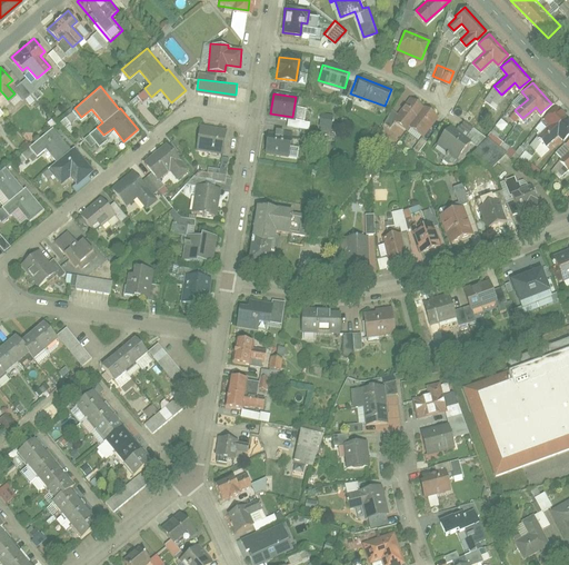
[(435,114),(410,98),(397,118),(421,134),(435,114)]
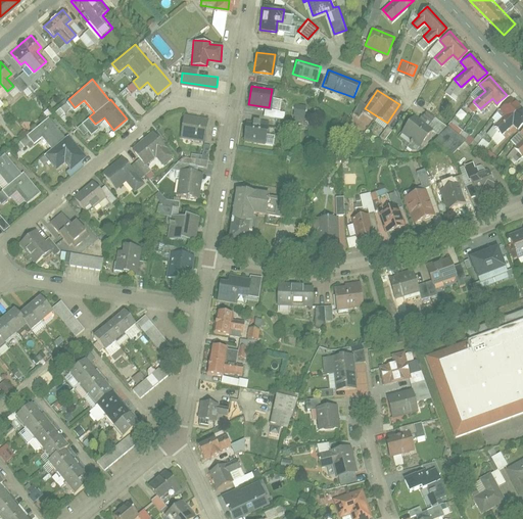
[(522,120),(522,112),(510,98),(500,106),(506,113),(494,124),(501,132),(513,121),(517,126),(522,120)]
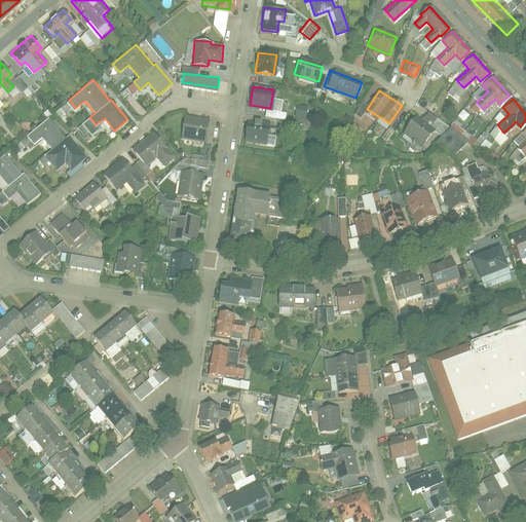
[(306,119),(307,103),(295,102),(294,118),(306,119)]
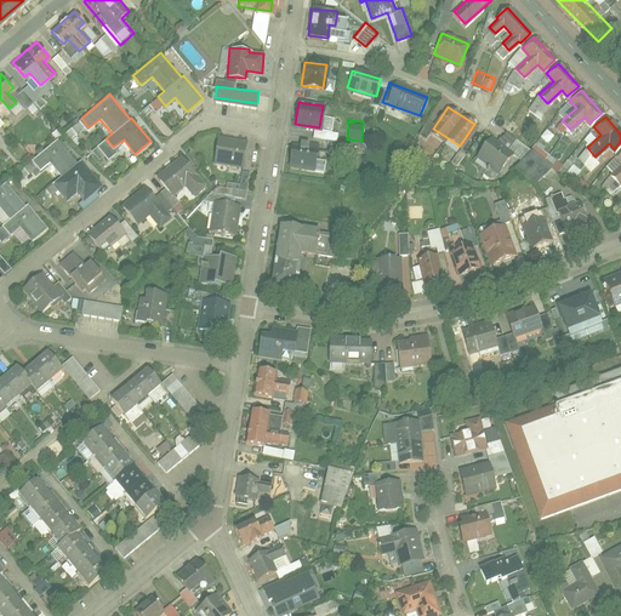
[(81,159),(80,160),(60,135),(32,158),(40,169),(50,160),(62,175),(56,180),(64,188),(74,181),(86,195),(101,182),(81,159)]
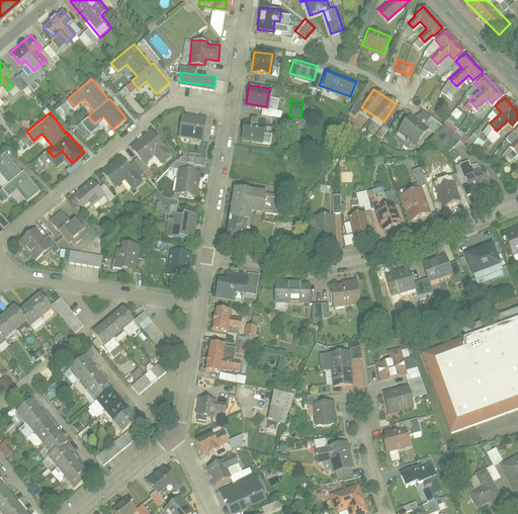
[(180,133),(203,137),(206,118),(183,114),(180,133)]
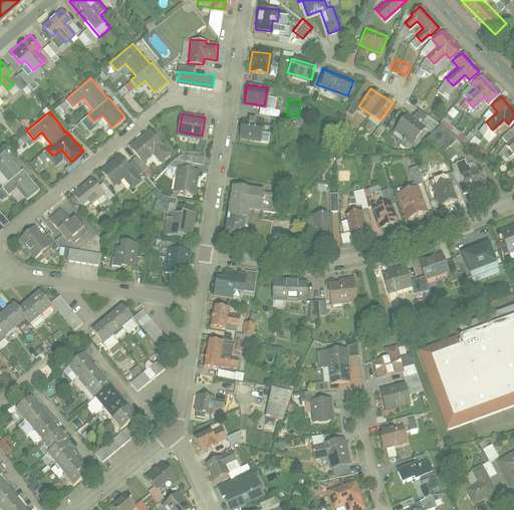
[(424,129),(406,115),(397,130),(415,142),(424,129)]
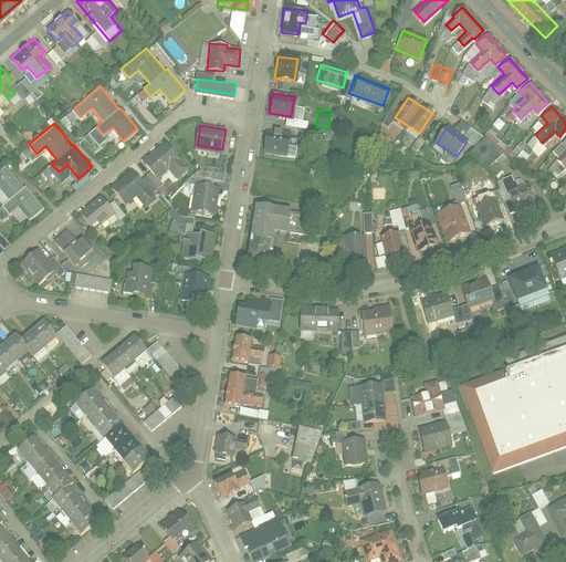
[(264,132),(261,149),(285,153),(289,135),(264,132)]
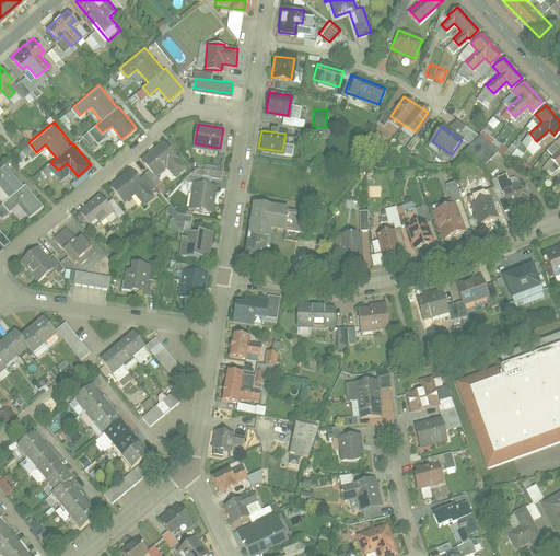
[(410,147),(419,137),(413,134),(406,143),(410,147)]
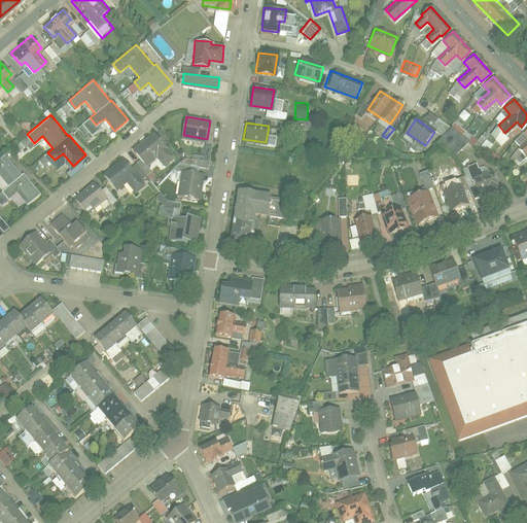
[(526,127),(524,131),(526,134),(526,139),(518,147),(525,155),(526,152),(526,127)]
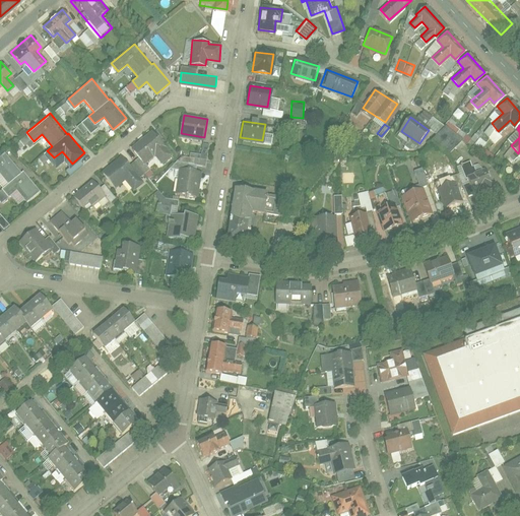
[(443,126),(432,140),(449,154),(461,140),(443,126)]
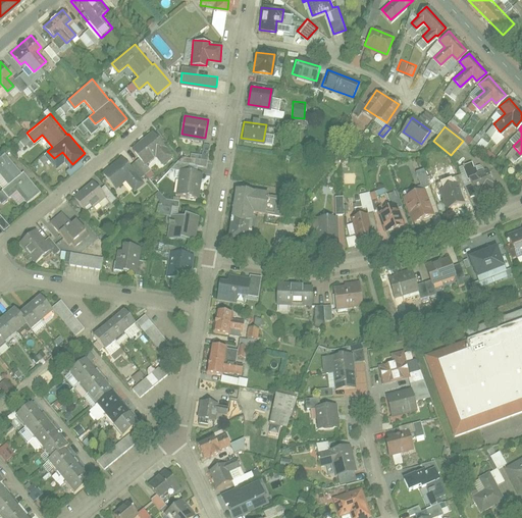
[(171,155),(153,131),(134,147),(144,160),(154,153),(161,163),(171,155)]
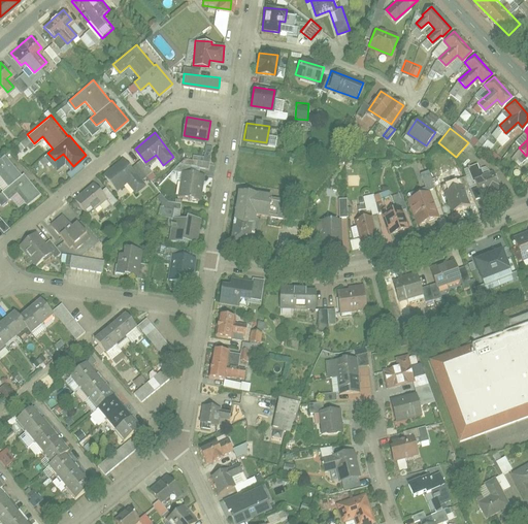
[(192,152),(190,162),(208,166),(212,143),(205,142),(203,154),(192,152)]
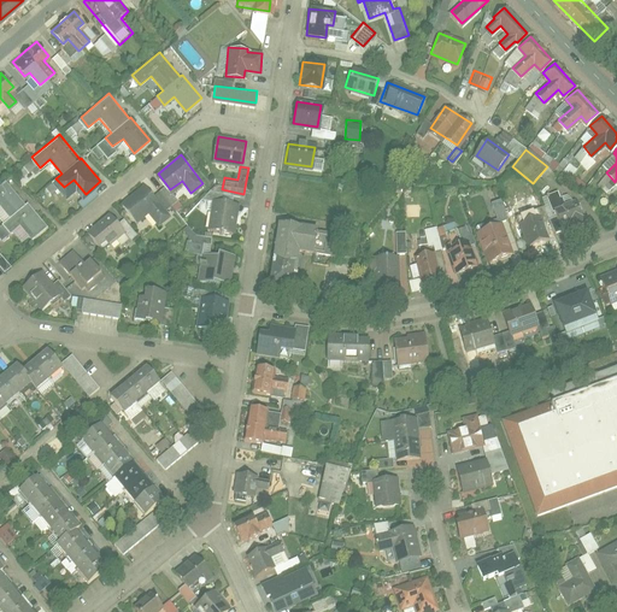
[(28,201),(25,204),(5,178),(0,182),(0,207),(9,217),(3,223),(10,231),(19,223),(31,237),(47,225),(28,201)]
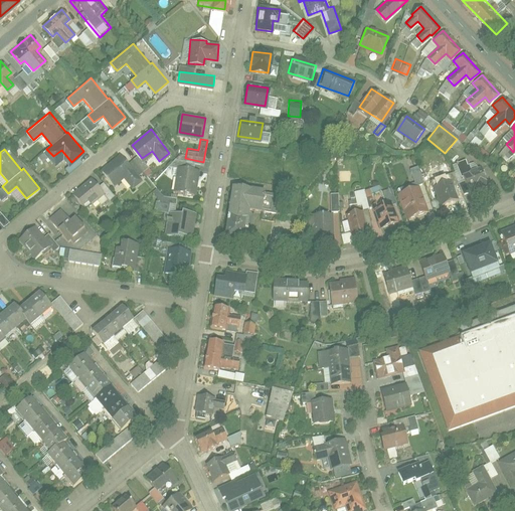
[(121,153),(102,169),(113,183),(123,176),(131,187),(141,179),(121,153)]
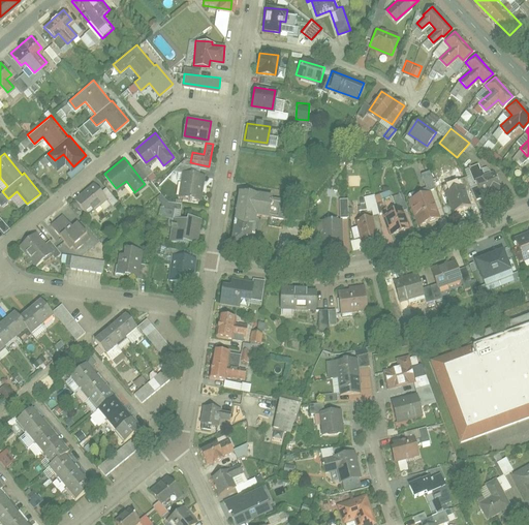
[(426,188),(434,186),(429,168),(421,171),(426,188)]
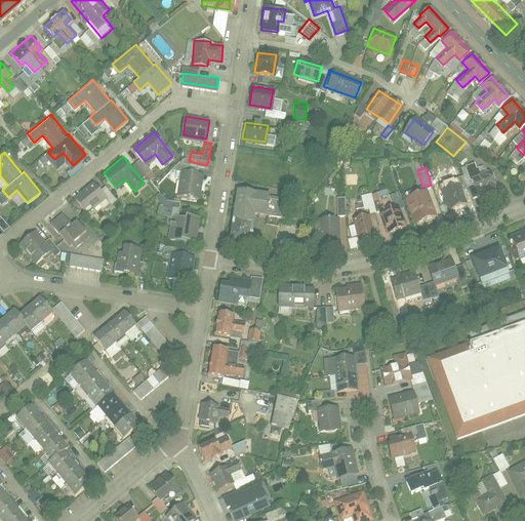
[(194,196),(198,172),(182,169),(177,193),(194,196)]
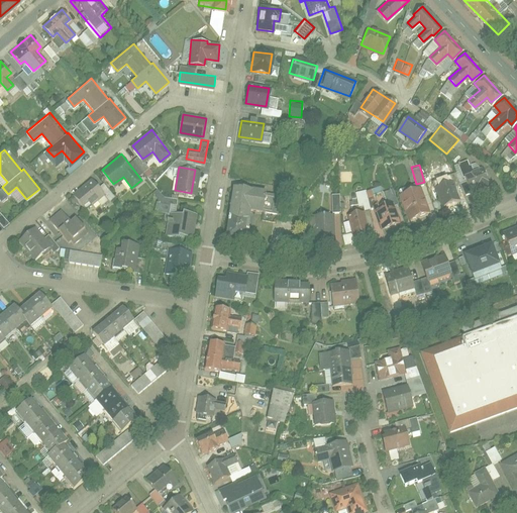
[(481,168),(463,175),(470,188),(474,186),(477,193),(489,188),(481,168)]
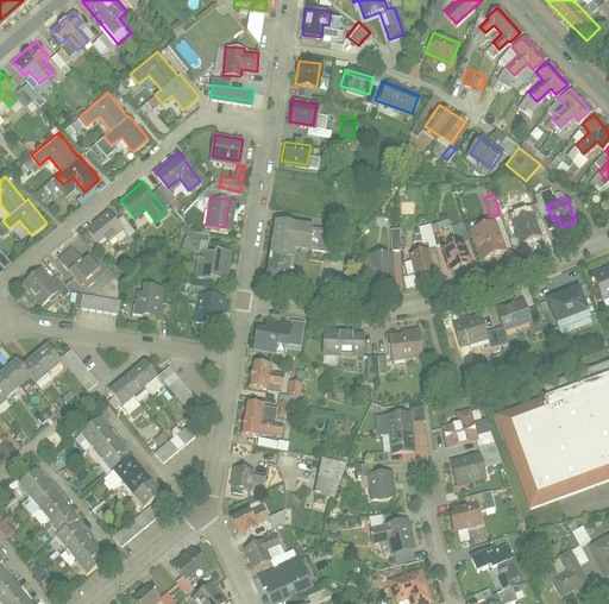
[(123,226),(111,211),(89,226),(101,241),(123,226)]
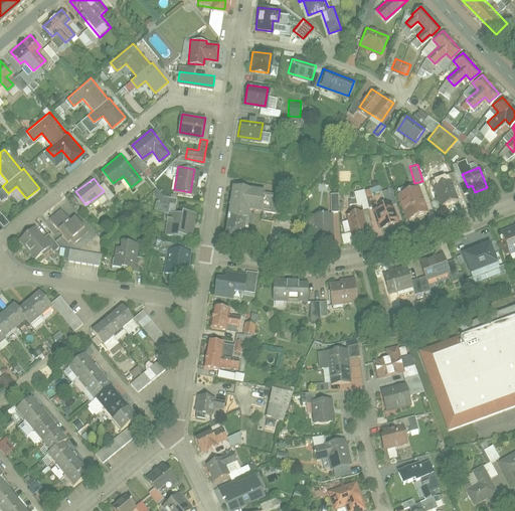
[(446,181),(432,187),(440,205),(454,200),(446,181)]
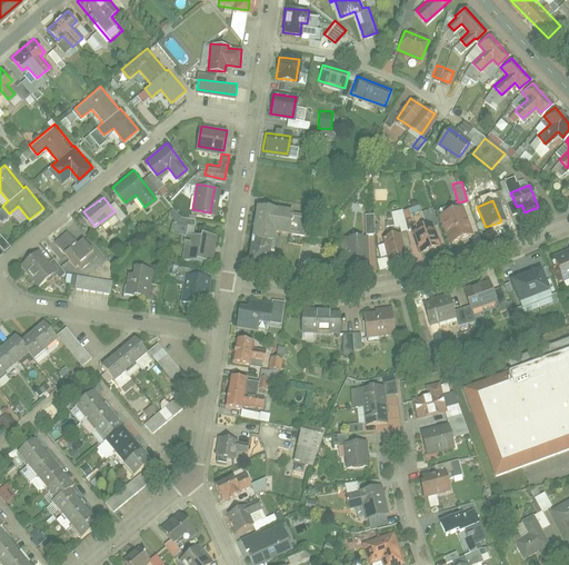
[(253,204),(246,258),(266,260),(270,231),(287,234),(290,208),(253,204)]
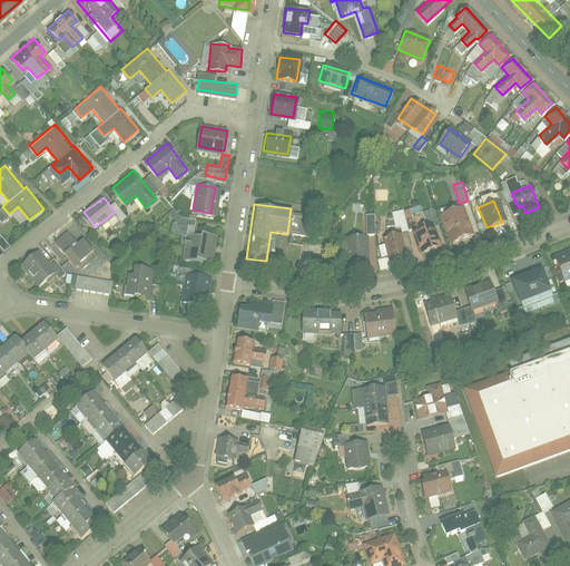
[(419,205),(391,208),(392,217),(385,218),(386,230),(408,226),(405,213),(420,211),(419,205)]
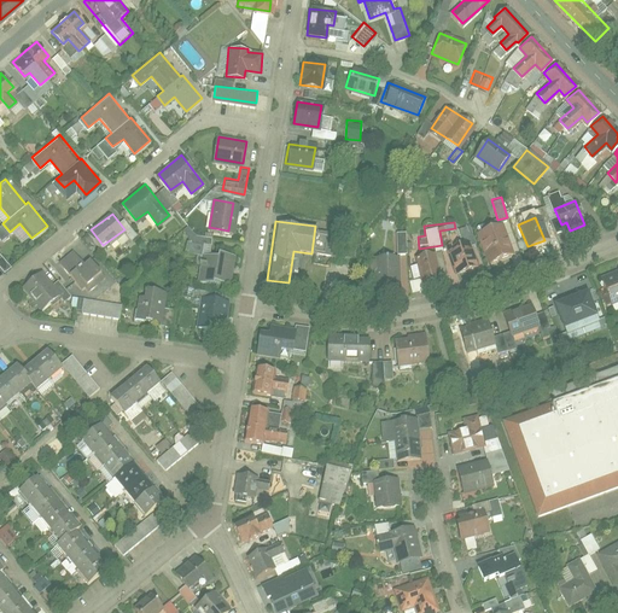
[(507,254),(495,223),(478,231),(489,260),(507,254)]
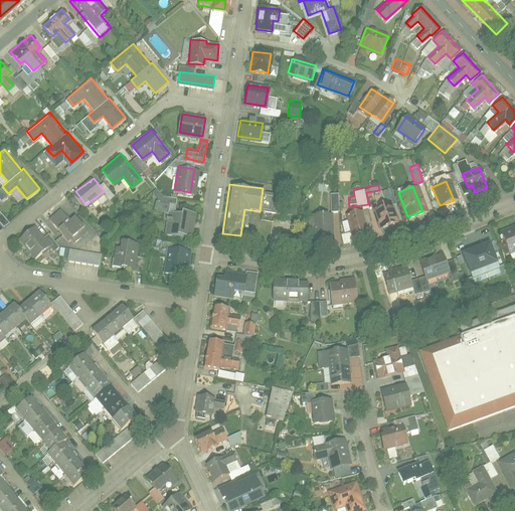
[(330,209),(338,209),(337,191),(329,191),(330,209)]
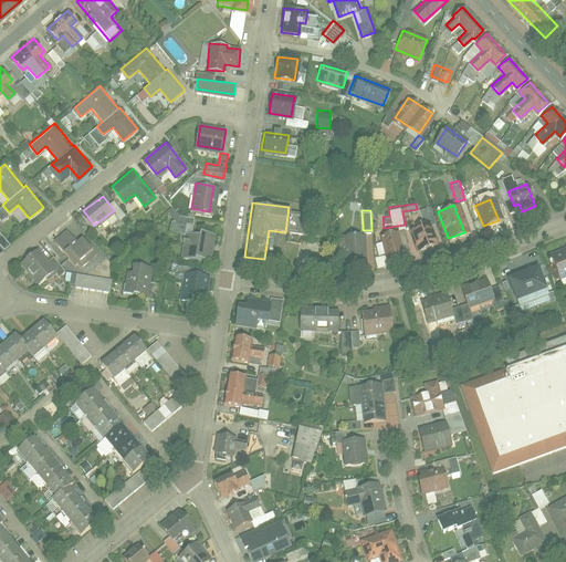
[(412,229),(419,248),(430,245),(423,225),(418,227),(412,229)]
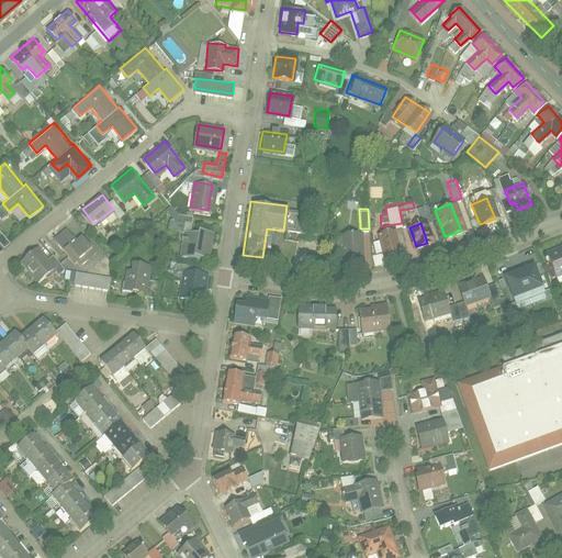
[(67,226),(53,236),(62,249),(67,246),(76,259),(90,248),(80,235),(75,238),(67,226)]
